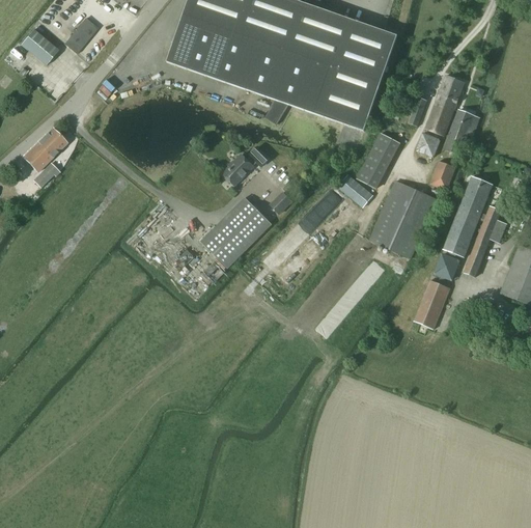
[(276,123),(288,104),(364,130),(397,33),(302,0),(188,0),(167,60),(275,99),(271,105),(272,105),(264,116),(276,123)]
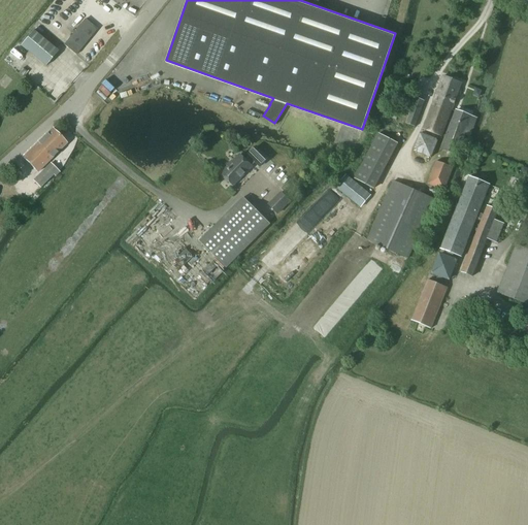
[(64,42),(76,52),(97,26),(85,17),(64,42)]
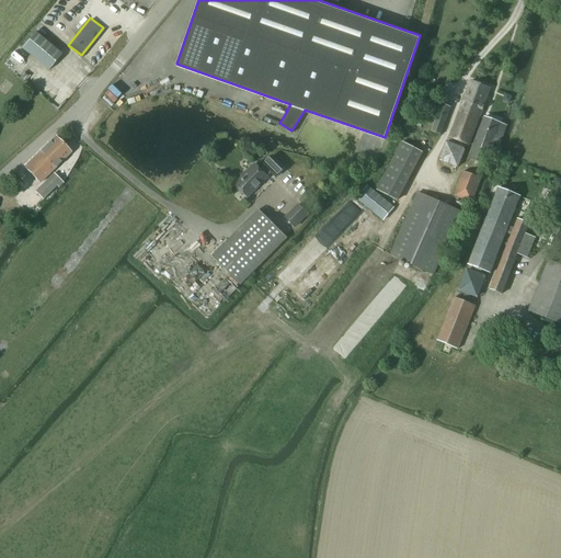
[(61,52),(35,30),(22,46),(48,68),(61,52)]
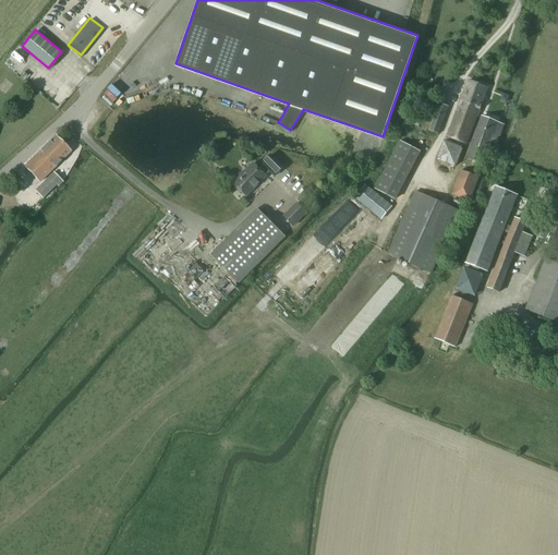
[(447,134),(468,142),(488,85),(468,77),(447,134)]
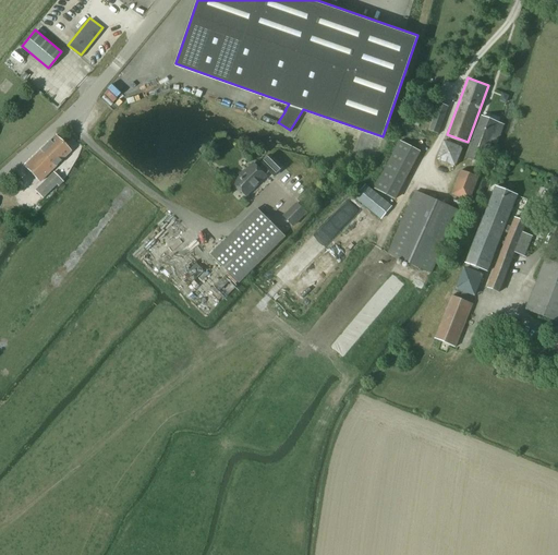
[(429,128),(438,131),(449,105),(439,100),(429,128)]
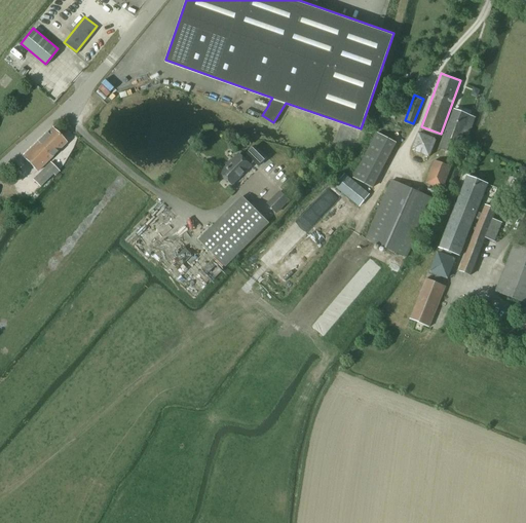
[(468,134),(476,115),(454,107),(439,146),(455,152),(463,132),(468,134)]
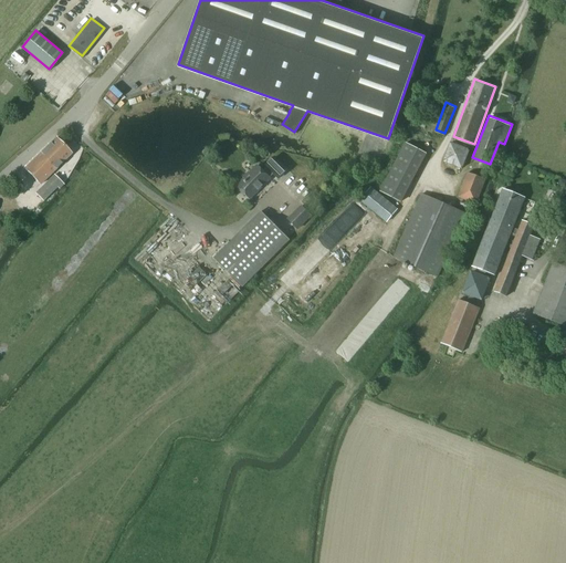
[(55,135),(24,166),(40,181),(71,150),(55,135)]
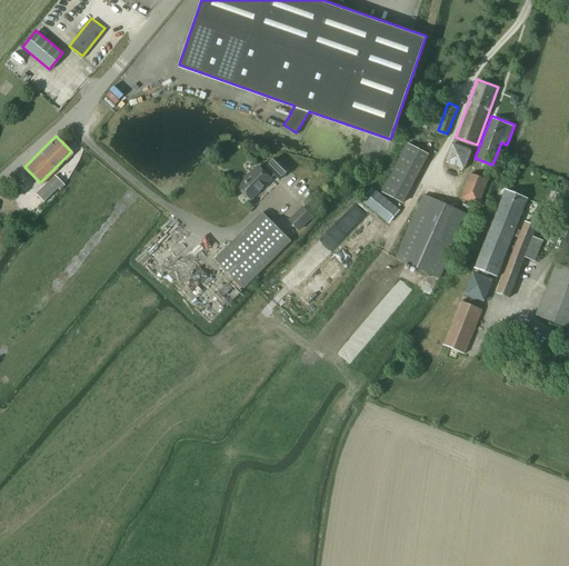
[(452,140),(446,159),(465,167),(471,148),(452,140)]
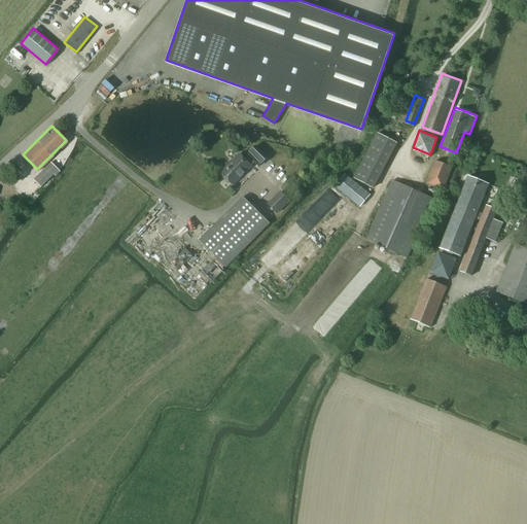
[(239,151),(220,170),(233,182),(251,164),(251,163),(254,160),(258,164),(268,155),(256,143),(247,152),(249,153),(245,158),(239,151)]
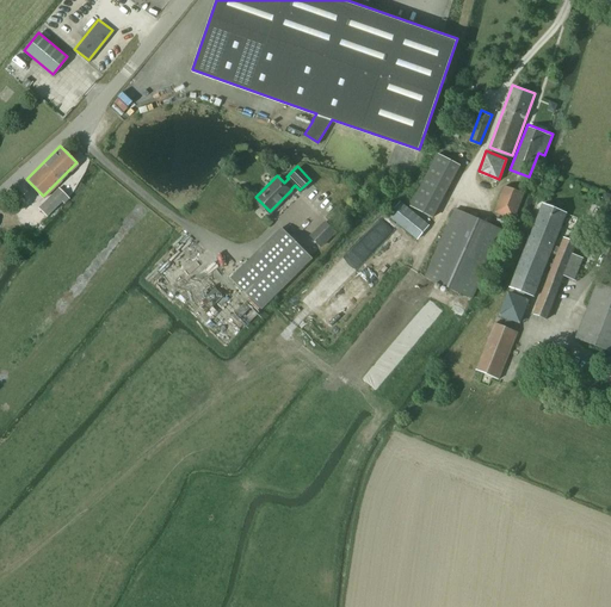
[(505,184),(494,210),(514,217),(524,191),(505,184)]
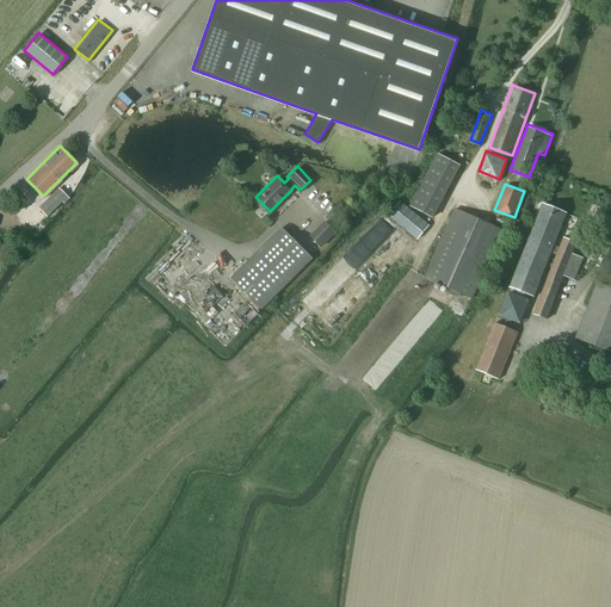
[(59,185),(38,205),(47,214),(62,199),(65,200),(69,196),(59,185)]
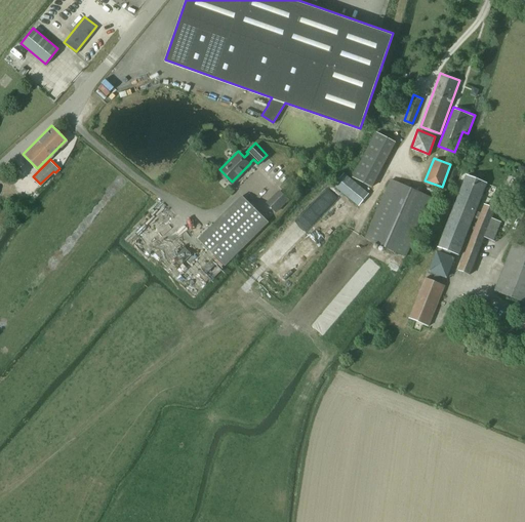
[(334,184),(358,203),(368,191),(345,171),(334,184)]
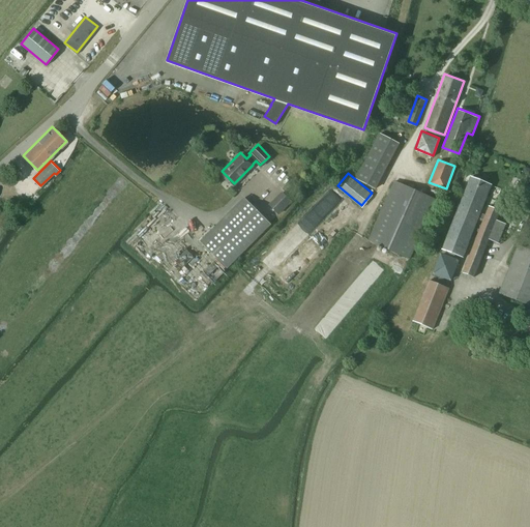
[(454,253),(463,256),(477,217),(483,220),(463,270),(474,274),(489,237),(498,241),(506,222),(496,217),(500,209),(489,205),(486,213),(480,211),(491,183),(471,175),(460,204),(458,203),(457,205),(459,206),(442,247),(448,250),(454,253)]
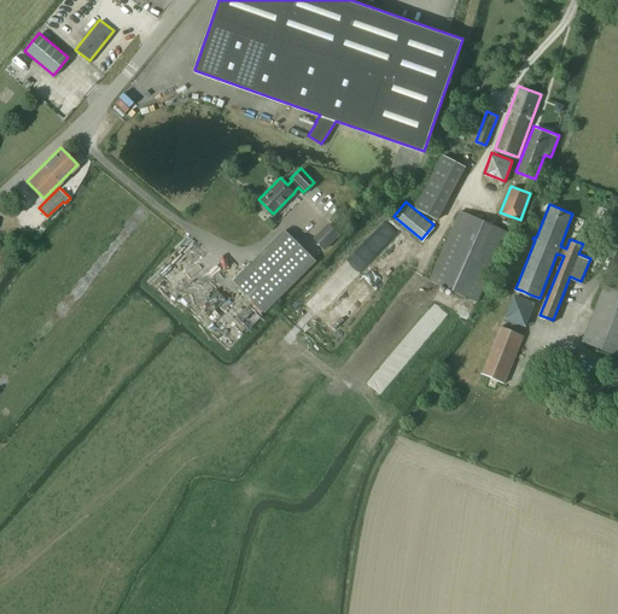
[(430,278),(478,299),(508,231),(460,209),(430,278)]
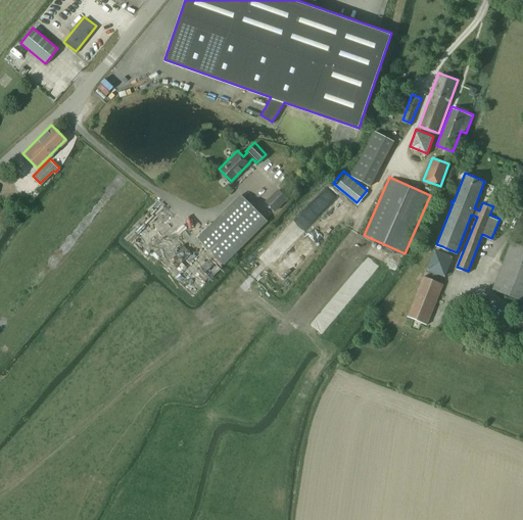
[(267,200),(275,208),(287,196),(278,188),(267,200)]
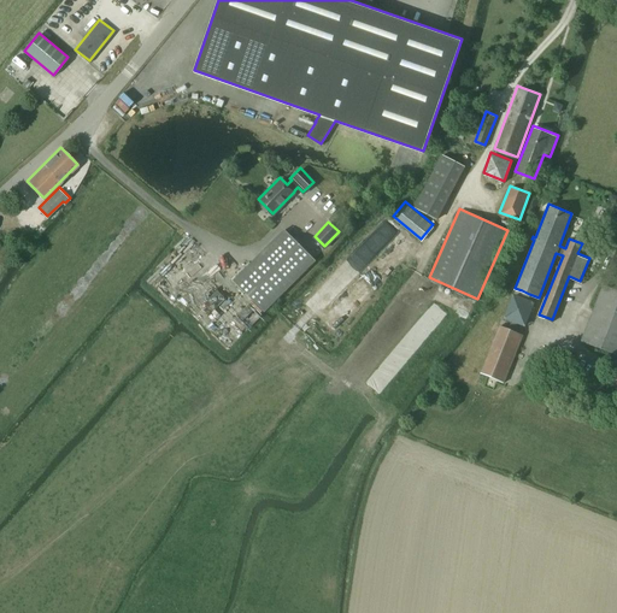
[(233,278),(264,310),(316,258),(285,228),(233,278)]
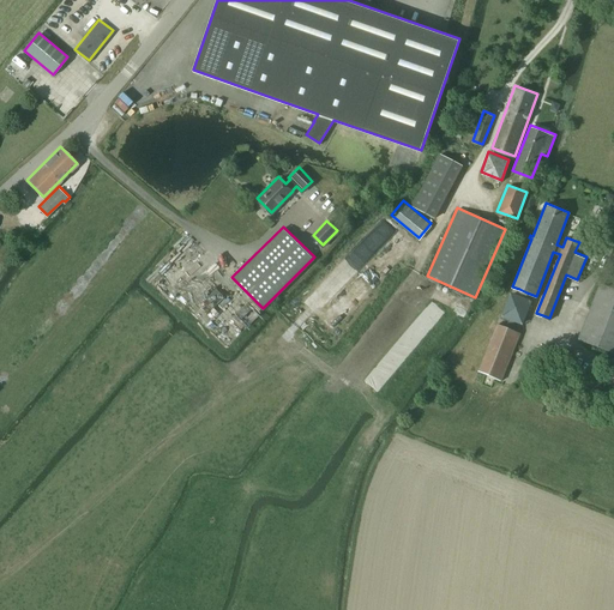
[(18,246),(2,234),(0,236),(0,255),(5,260),(18,246)]
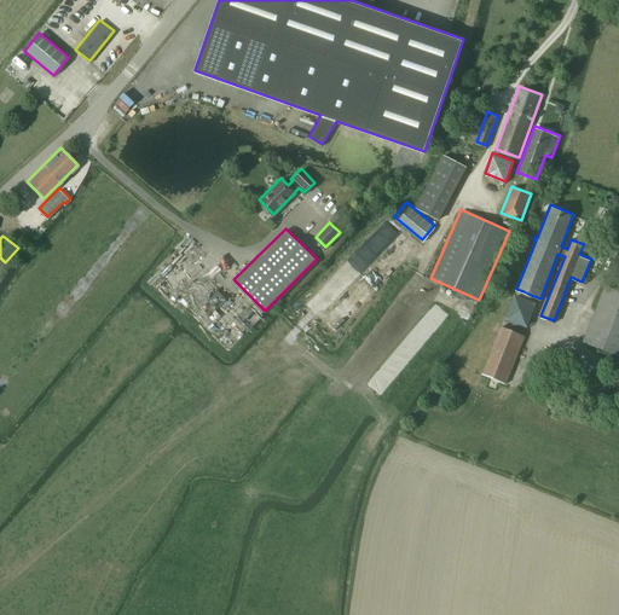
[(618,289),(605,284),(583,340),(618,353),(618,289)]
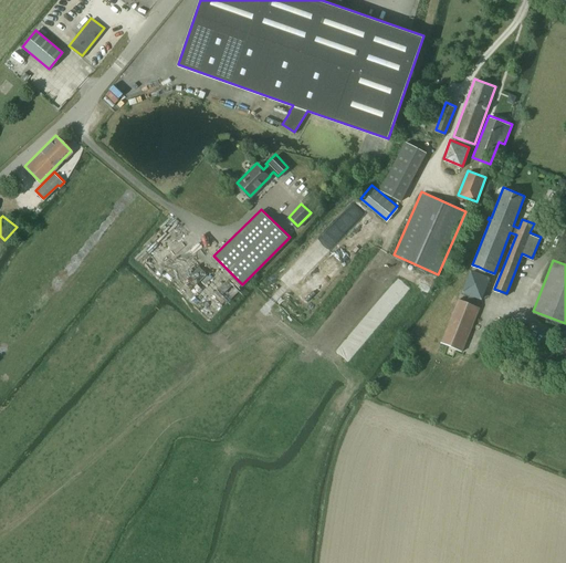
[(459,296),(441,341),(462,348),(480,305),(471,302),(474,295),(481,298),(490,275),(484,274),(485,270),(479,267),(478,271),(471,269),(462,291),(469,293),(467,300),(459,296)]
